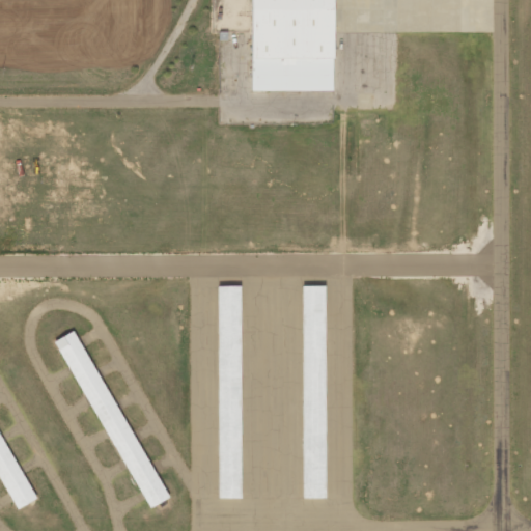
[(331,0),(303,0),(250,0),(251,91),(332,90),(331,0)]
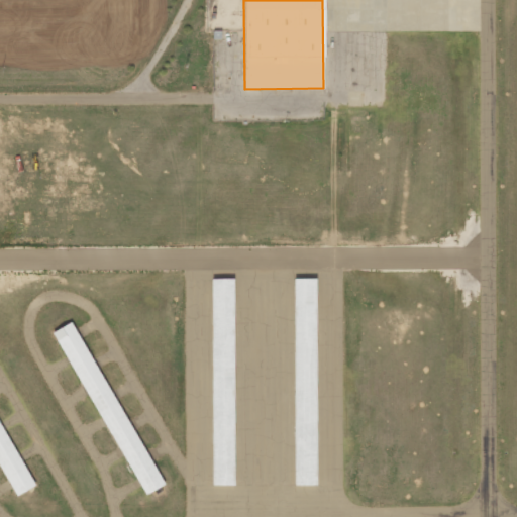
[(213,279),(234,279),(235,486),(213,486),(213,279)]
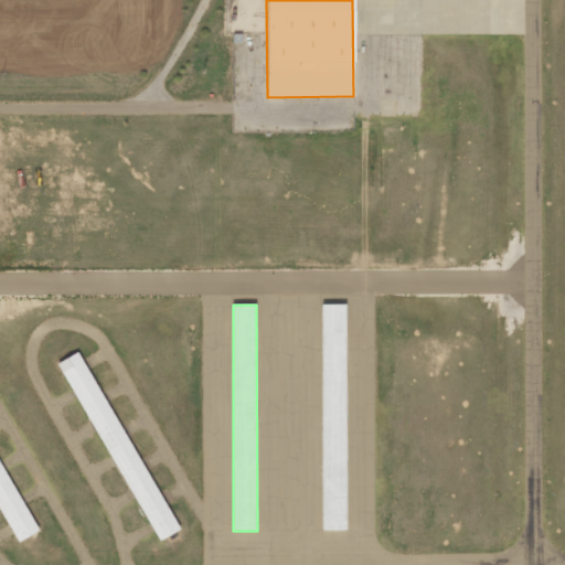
[(322,305),(347,305),(348,531),(323,531),(322,305)]
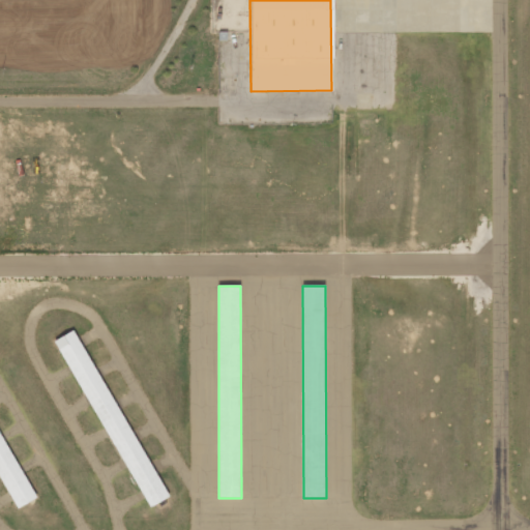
[(72,331),(170,496),(150,507),(54,343),(72,331)]
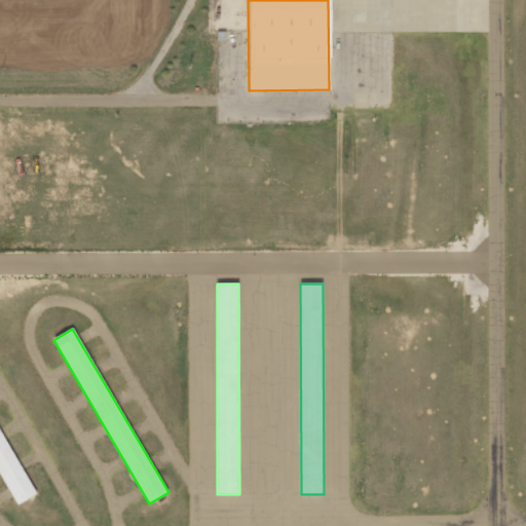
[(0,427),(39,493),(19,505),(0,474),(0,427)]
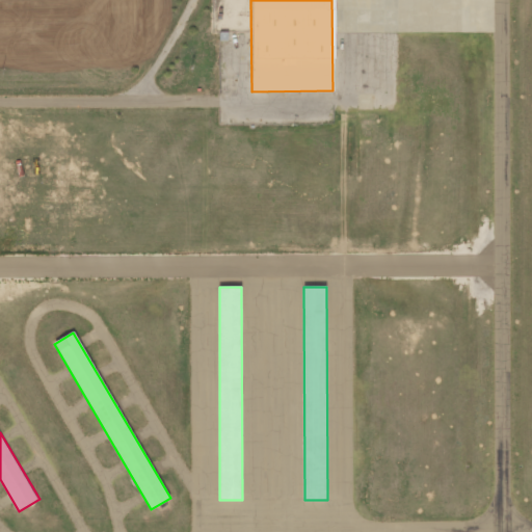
All buildings are outlined.
